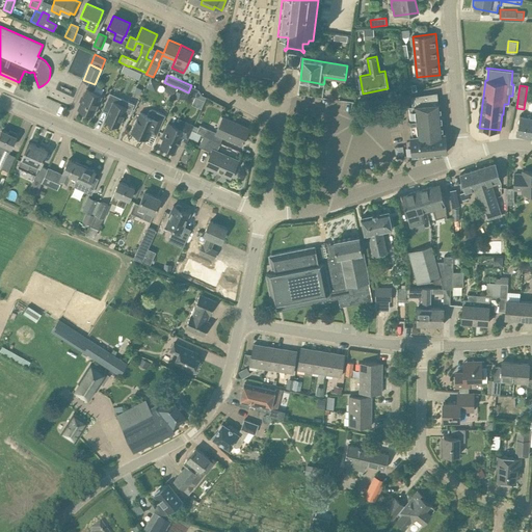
[(94,115),(102,96),(87,88),(78,109),(94,115)]
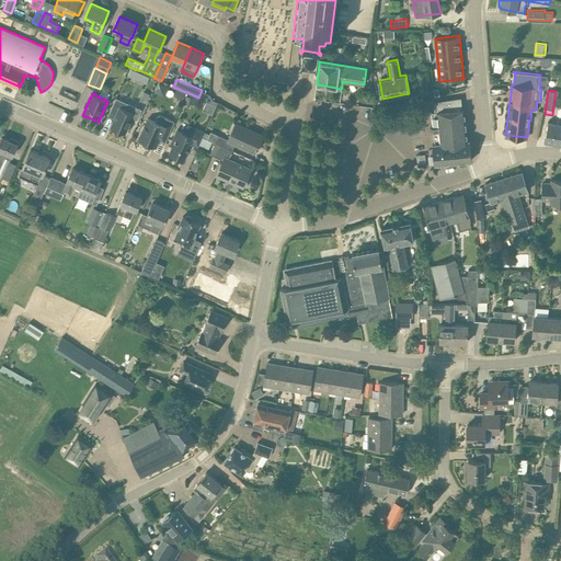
[(141,109),(116,98),(110,111),(116,114),(111,127),(125,134),(133,117),(137,119),(141,109)]
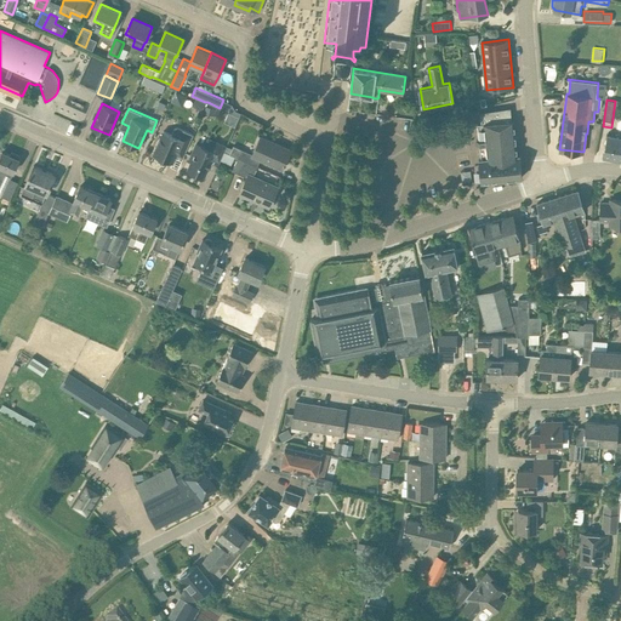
[(497,180),(523,177),(520,155),(518,155),(514,120),(512,120),(511,108),(480,113),(482,124),(478,124),(479,140),(477,140),(478,144),(479,144),(482,159),(479,159),(480,169),(478,169),(479,180),(480,180),(482,181),(483,181),(483,183),(497,182),(497,180)]
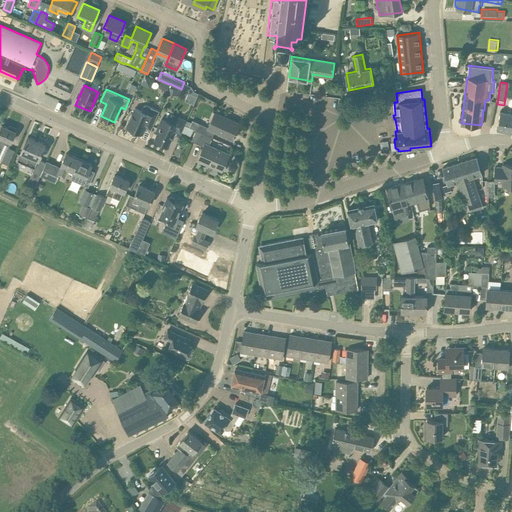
[(191,92),(187,99),(195,103),(198,95),(191,92)]
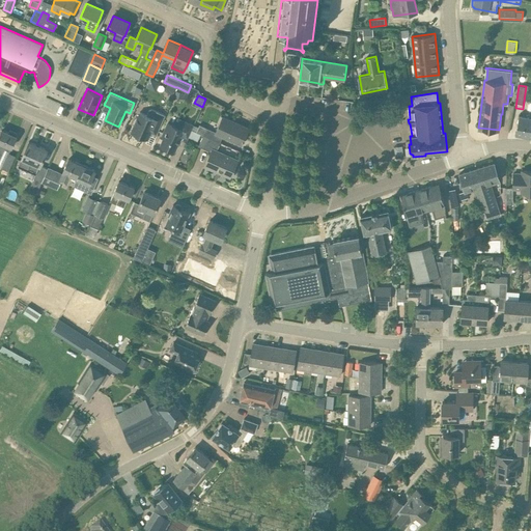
[(147,139),(150,132),(157,135),(166,115),(151,109),(148,110),(146,115),(140,112),(132,132),(136,134),(135,135),(137,136),(138,137),(140,138),(142,138),(143,137),(147,139)]
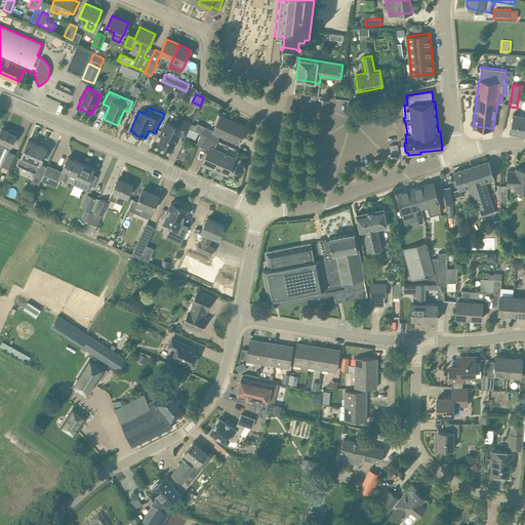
[(524,116),(513,114),(510,132),(524,135),(524,116)]
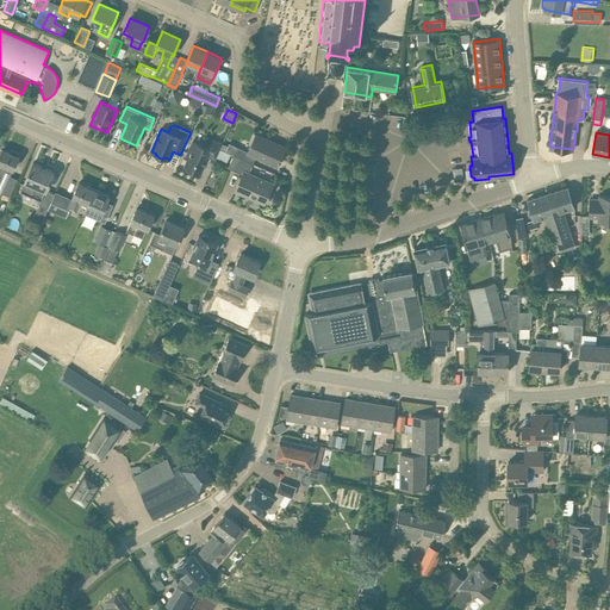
[(229,147),(223,144),(221,149),(235,155),(253,163),(256,156),(278,166),(279,161),(280,162),(281,160),(280,160),(286,147),(256,134),(248,151),(230,143),(229,147)]
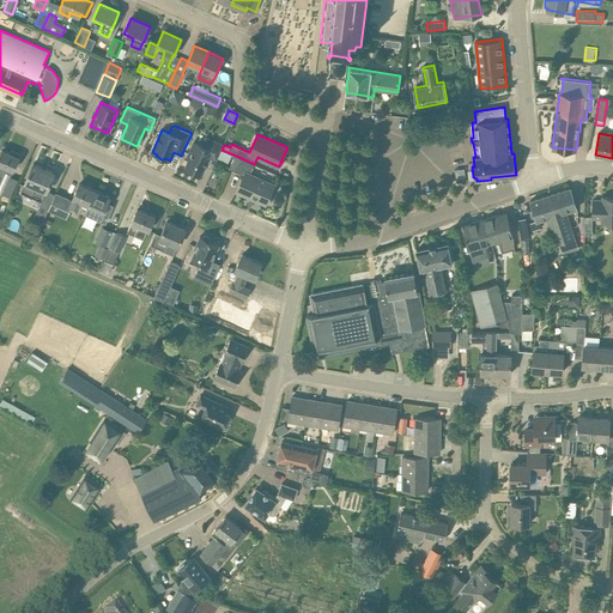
[(222,150),(224,145),(206,137),(202,145),(195,141),(187,157),(189,158),(186,168),(201,174),(210,156),(217,159),(222,150)]
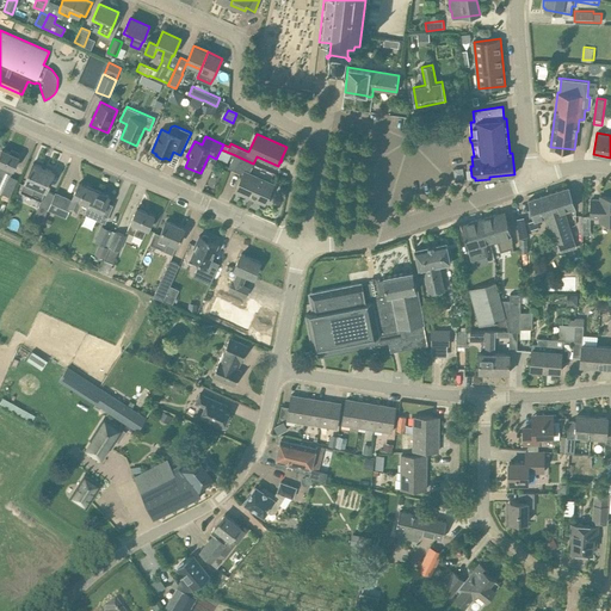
[(2,149),(0,154),(0,184),(4,176),(5,172),(11,174),(13,168),(14,168),(19,156),(20,153),(12,149),(11,153),(2,149)]
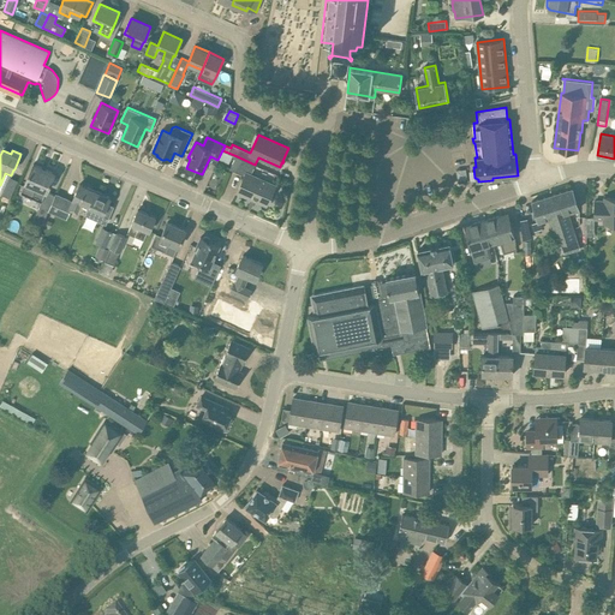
[(255,165),(237,156),(231,168),(243,174),(244,172),(246,173),(238,190),(257,198),(257,201),(267,204),(275,185),(251,174),(255,165)]
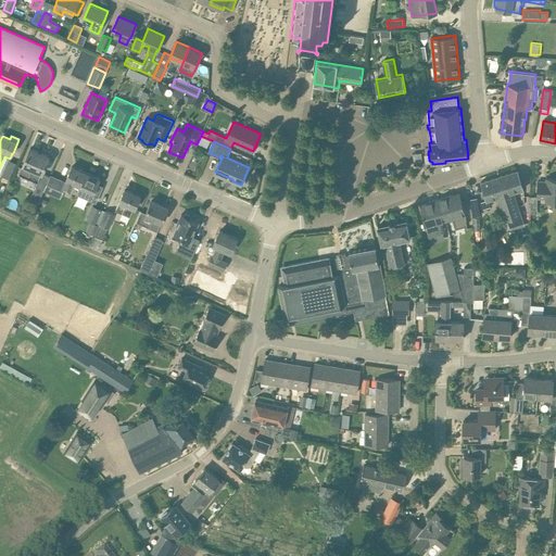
[(30,148),(26,158),(23,165),(24,165),(20,174),(38,182),(42,173),(50,156),(30,148)]
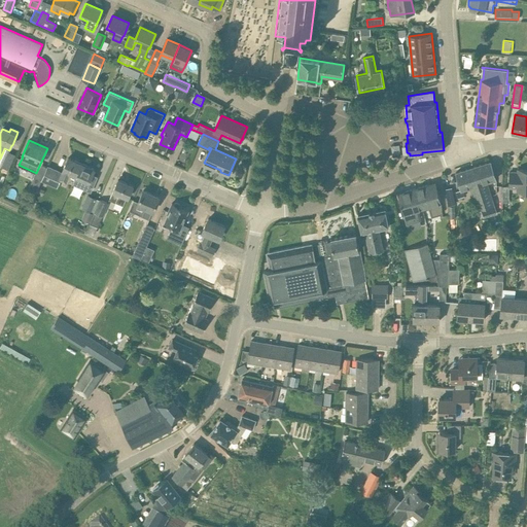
[(8,151),(1,166),(8,169),(15,154),(8,151)]
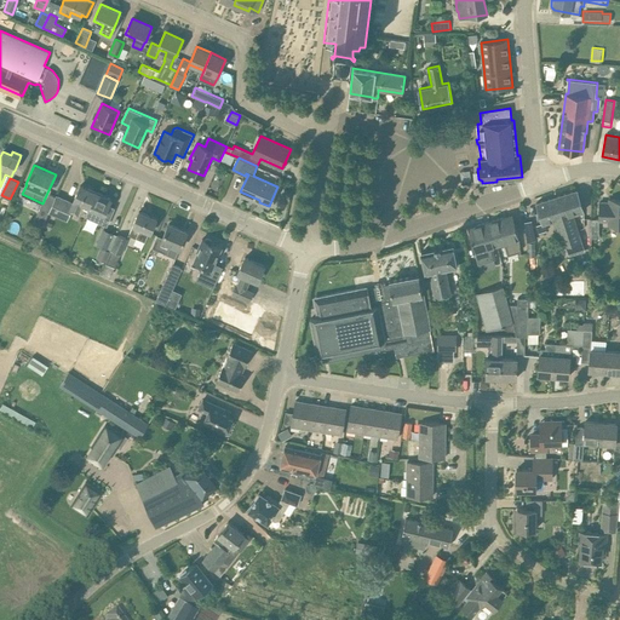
[(90,207),(97,193),(81,185),(73,202),(57,195),(50,211),(67,218),(72,210),(79,212),(82,204),(90,207)]
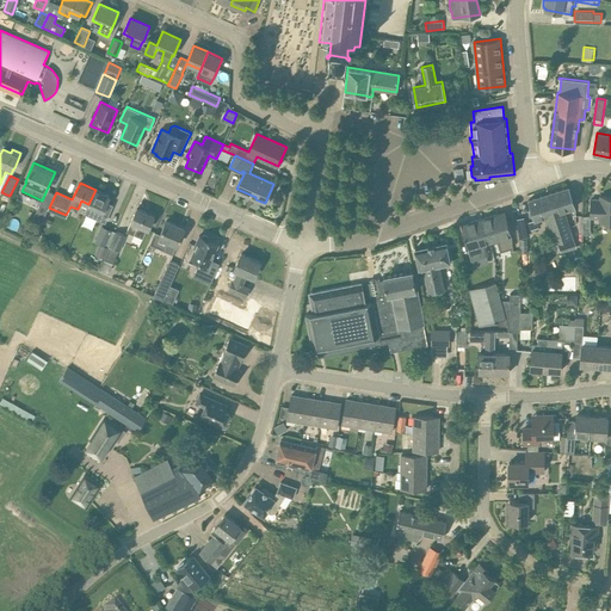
[(569,187),(529,199),(532,211),(535,218),(536,220),(537,220),(550,216),(560,248),(561,252),(567,250),(576,247),(565,211),(575,208),(569,187)]
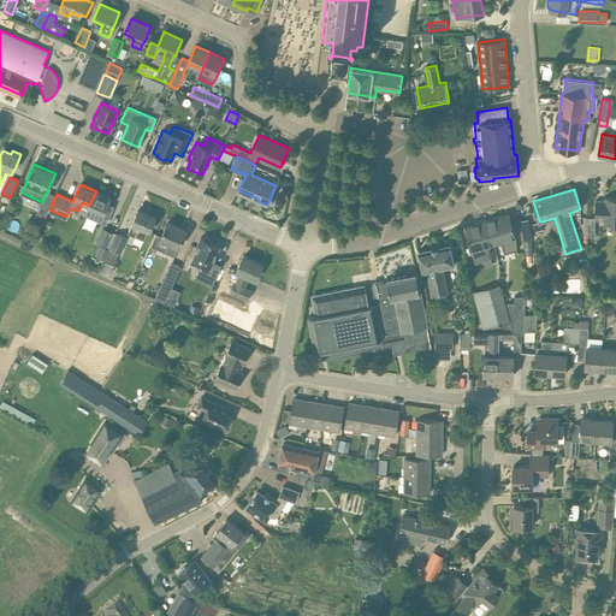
[(111,197),(96,191),(89,206),(87,213),(106,221),(113,206),(108,203),(111,197)]
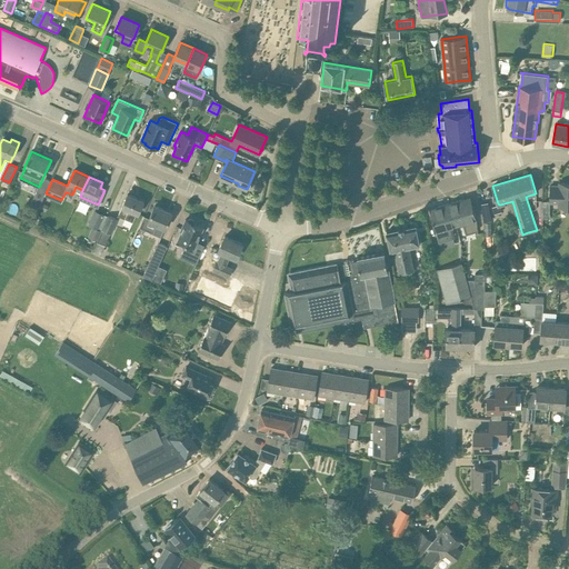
[(568,206),(568,182),(559,182),(559,186),(550,186),(550,201),(542,200),(542,218),(550,218),(550,202),(559,202),(558,206),(568,206)]
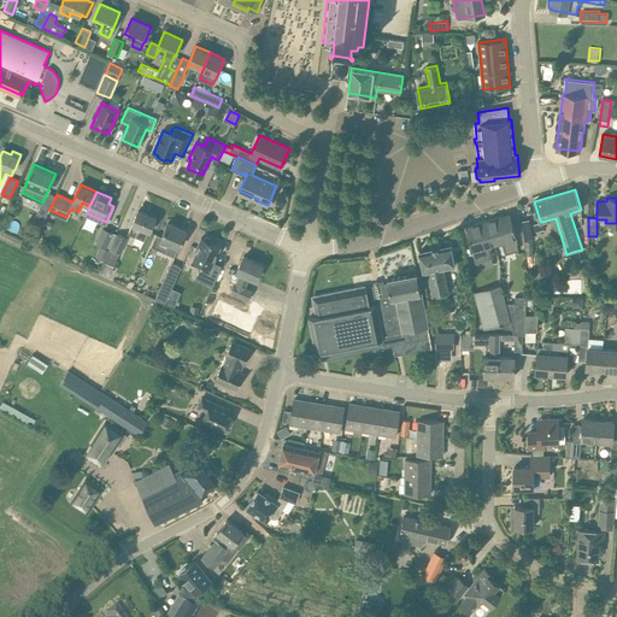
[(40,206),(34,221),(42,224),(48,210),(40,206)]
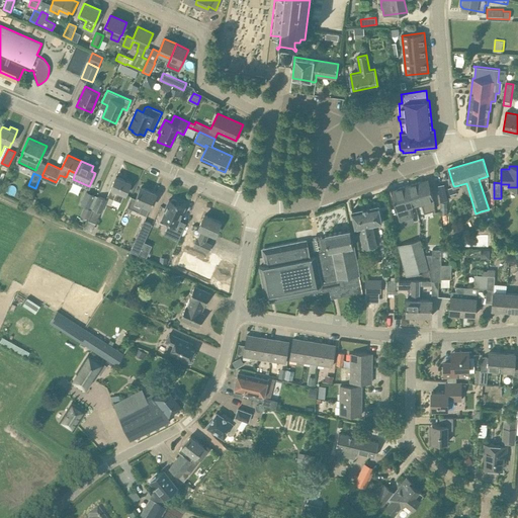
[(116,176),(112,185),(107,196),(121,201),(124,193),(126,194),(132,182),(116,176)]
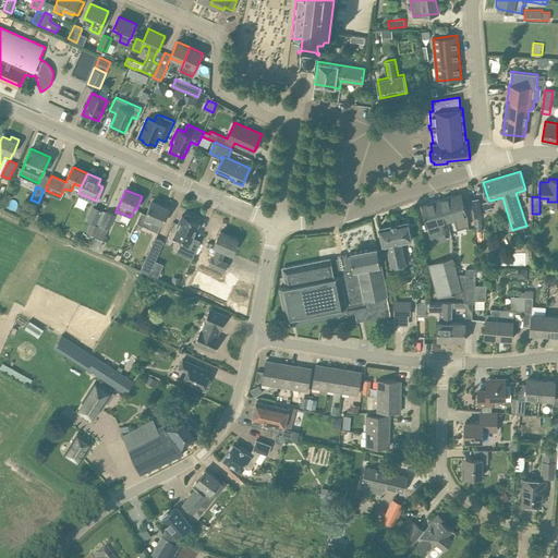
[(462,193),(437,199),(444,221),(453,219),(457,229),(469,226),(468,215),(462,193)]
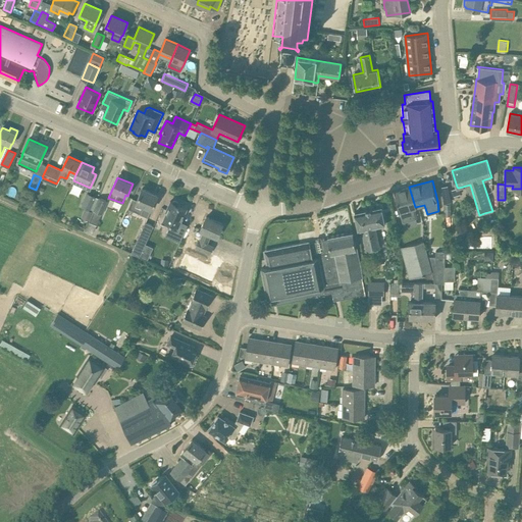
[(415,207),(409,187),(394,192),(403,221),(418,217),(415,207)]
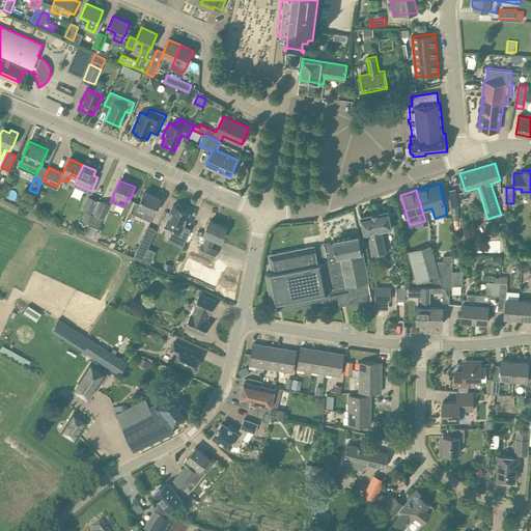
[(144,192),(140,201),(139,205),(146,208),(143,217),(150,221),(155,213),(161,199),(144,192)]
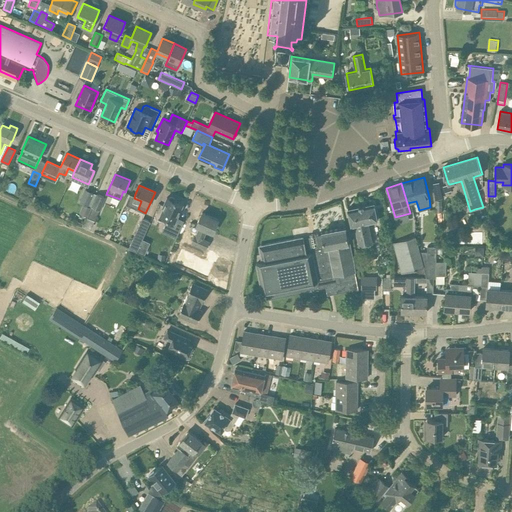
[(93,201),(97,194),(85,189),(80,202),(88,206),(91,200),(93,201)]
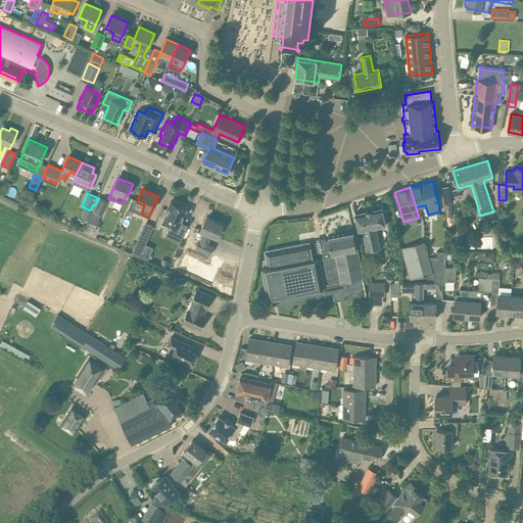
[(99,198),(95,205),(93,210),(85,232),(88,234),(89,232),(93,234),(107,201),(99,198)]
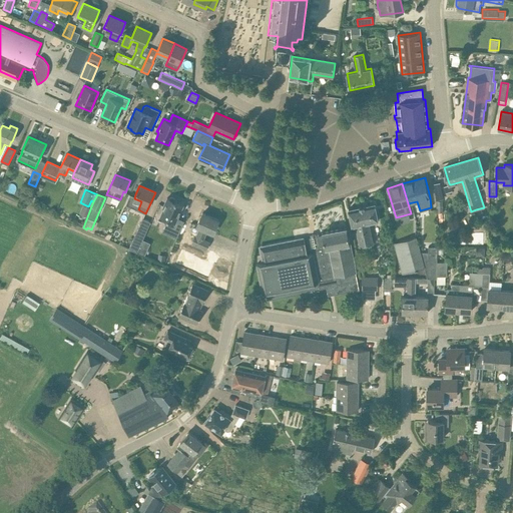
[(170,197),(169,198),(167,197),(163,206),(164,207),(160,215),(168,219),(162,231),(177,237),(183,223),(176,220),(183,204),(175,200),(175,199),(175,198),(172,196),(170,197)]
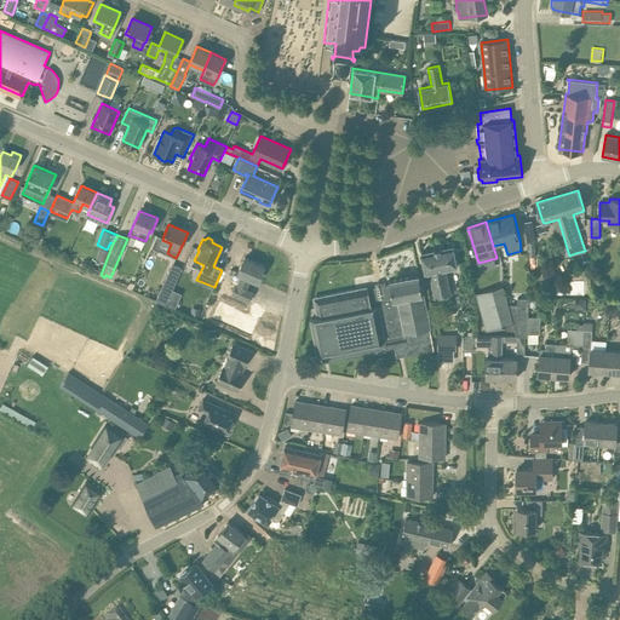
[(458,267),(455,257),(453,246),(422,252),(426,274),(430,273),(436,298),(452,294),(446,269),(458,267)]
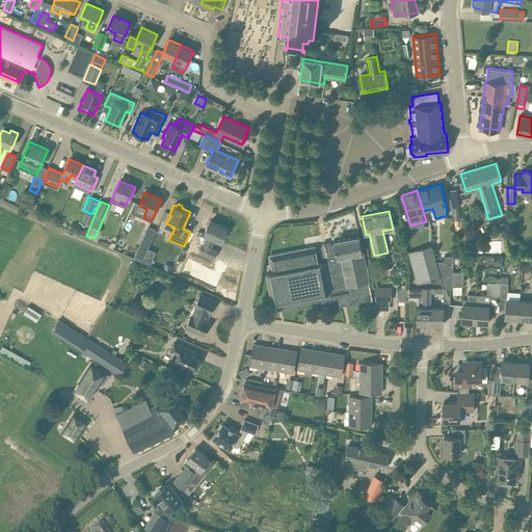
[(210,220),(206,230),(205,234),(209,236),(205,245),(204,244),(200,251),(214,258),(217,250),(211,247),(215,238),(221,241),(227,228),(210,220)]
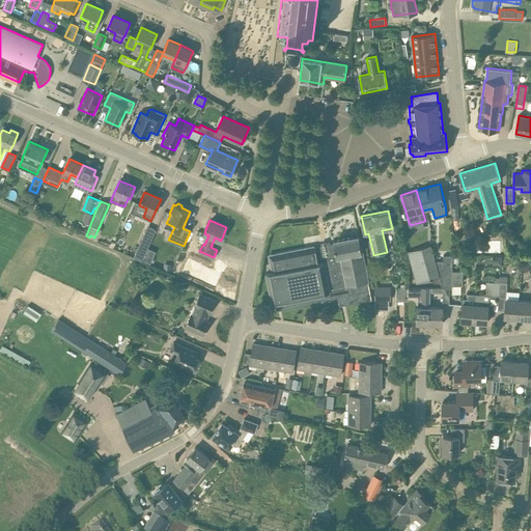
[(157,229),(148,225),(134,257),(142,260),(157,229)]
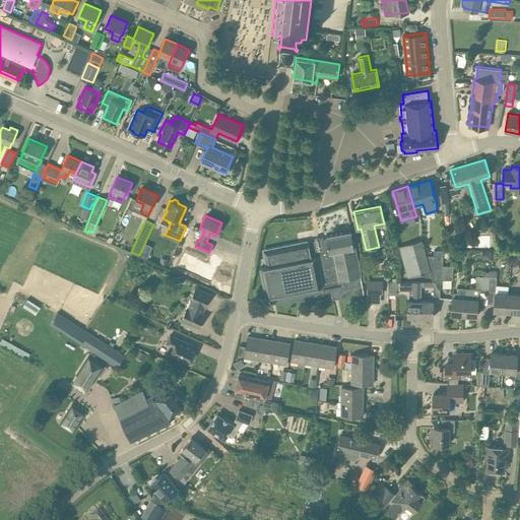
[(308,241),(318,294),(337,289),(338,298),(364,294),(352,231),(327,235),(327,238),(309,241),(309,240),(308,241)]
